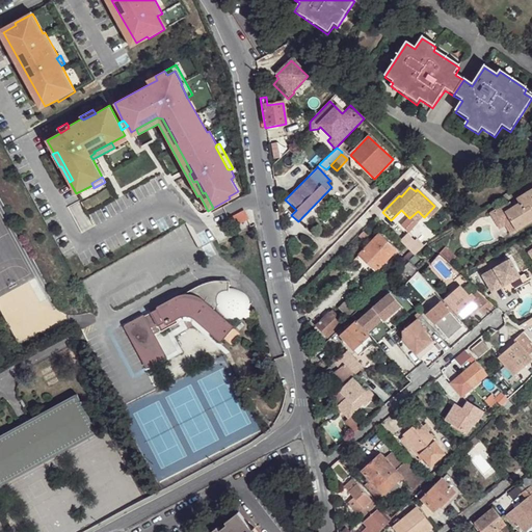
[(522,203),(507,211),(517,229),(531,219),(531,188),(519,197),(522,203)]
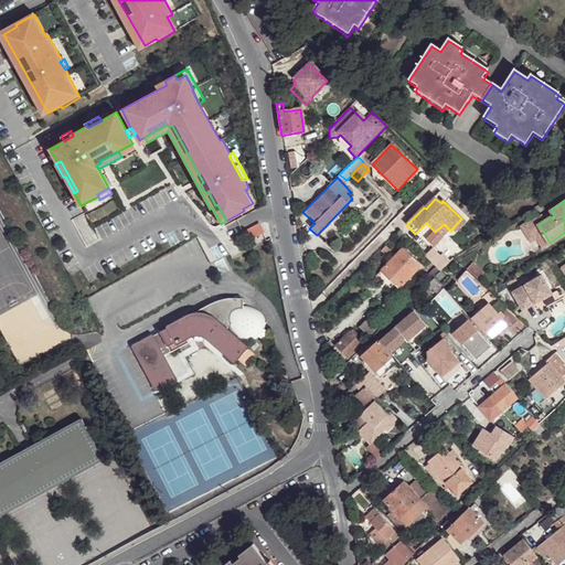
[(425,243),(435,232),(426,223),(415,234),(425,243)]
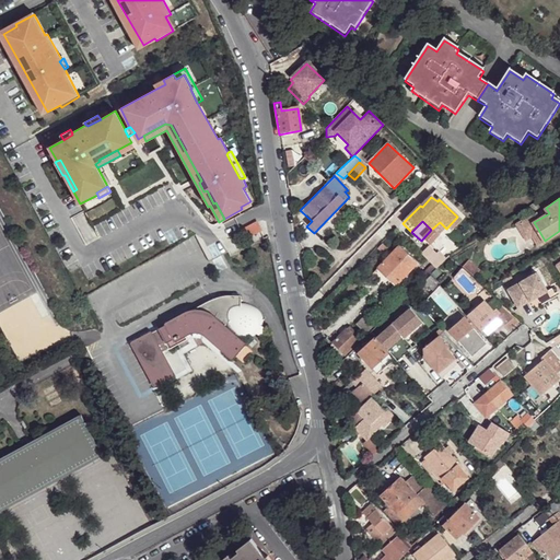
[(438,237),(446,229),(440,222),(431,230),(438,237)]
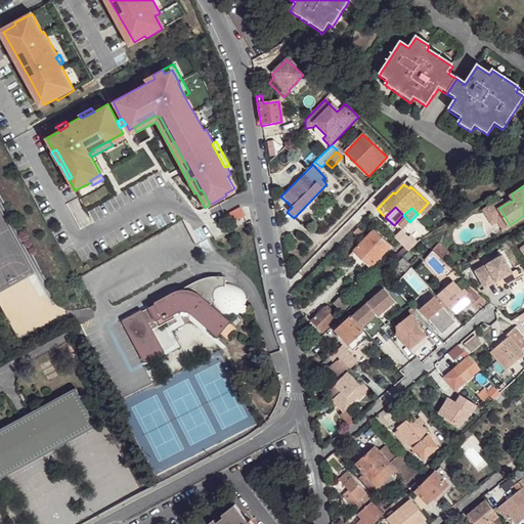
[(510,225),(499,208),(493,211),(505,229),(510,225)]
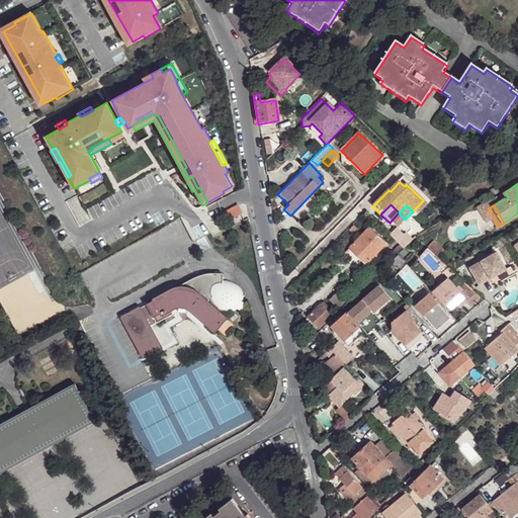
[(390,234),(404,248),(414,239),(406,231),(404,233),(398,226),(390,234)]
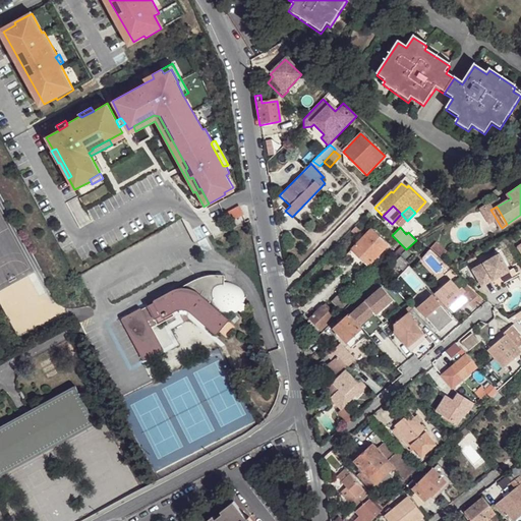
[(371,230),(351,250),(367,267),(388,245),(371,230)]
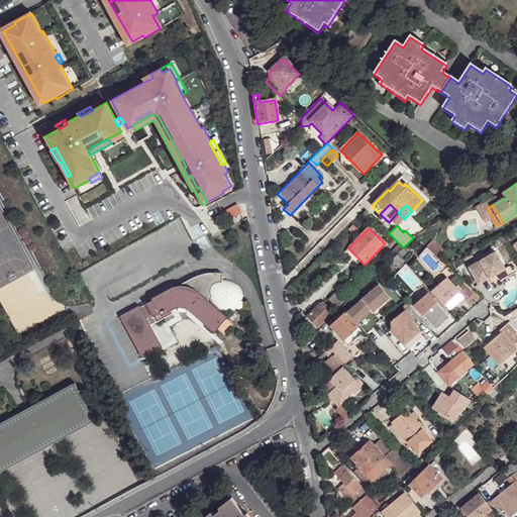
[(434,239),(427,246),(437,256),(444,249),(434,239)]
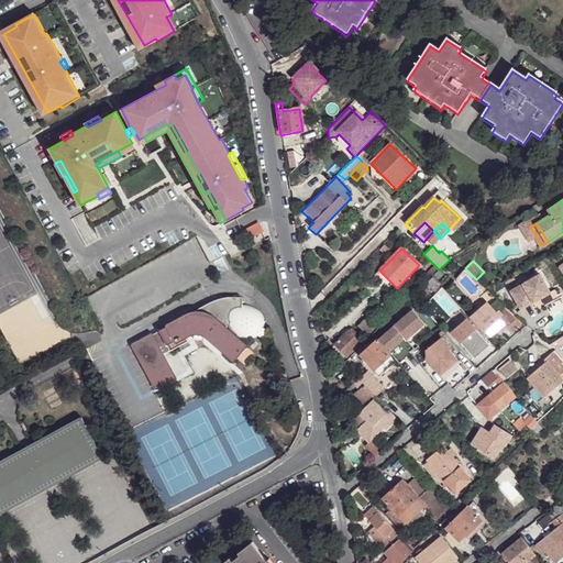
[(429,278),(432,276),(438,271),(433,265),(426,274),(429,278)]
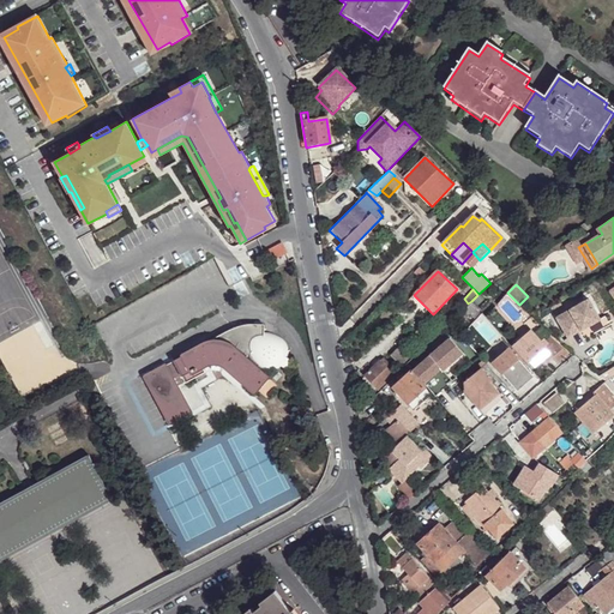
[(433,314),(414,295),(408,301),(427,320),(433,314)]
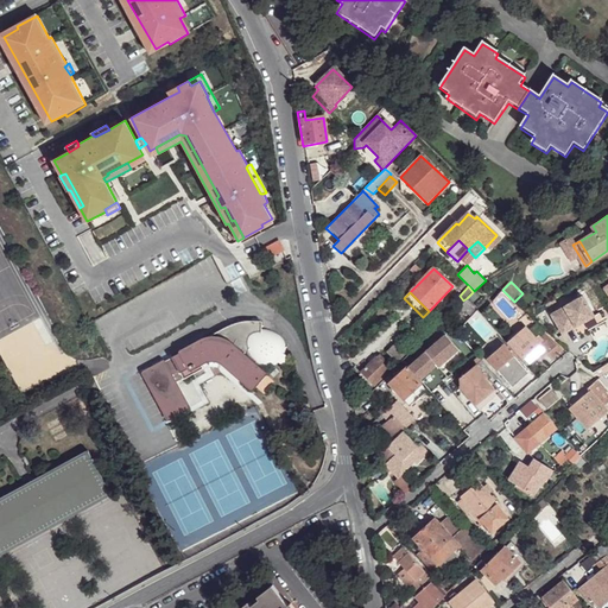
[(583,296),(551,315),(564,335),(575,328),(580,336),(605,321),(600,312),(595,315),(583,296)]
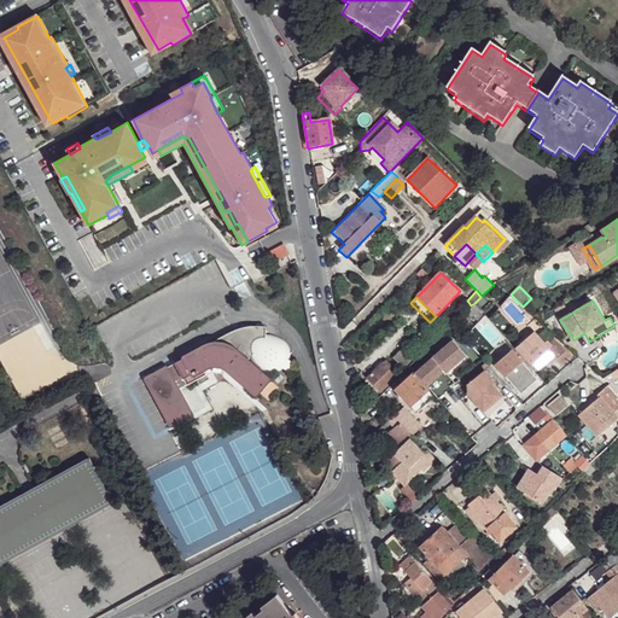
[(465,315),(468,319),(476,313),(472,308),(465,315)]
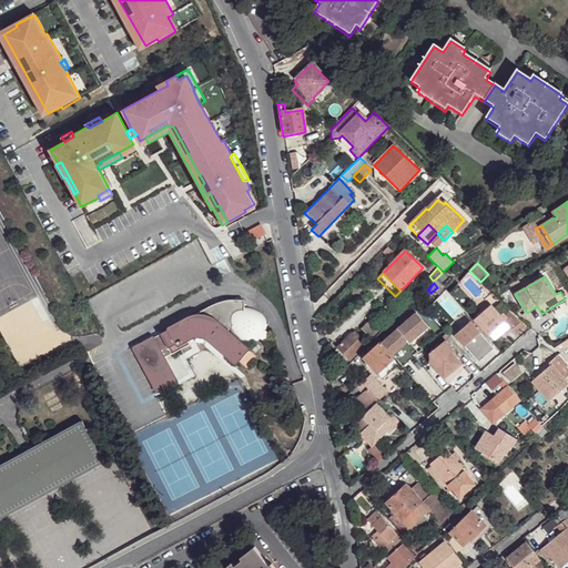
[(219,323),(216,325),(235,341),(236,340),(234,337),(232,335),(231,332),(229,326),(229,320),(232,314),(236,310),(242,306),(243,306),(243,300),(230,300),(225,300),(220,301),(216,306),(216,313),(219,323)]
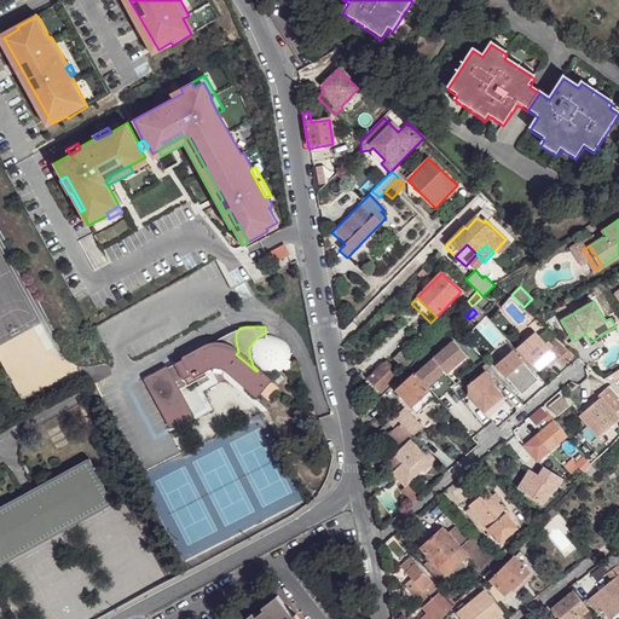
[(220,340),(208,346),(214,346),(221,347),(221,348),(236,354),(238,352),(236,341),(236,334),(239,328),(220,340)]
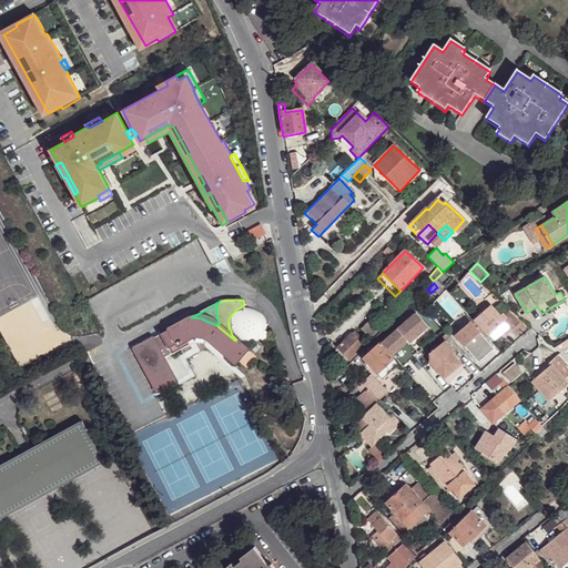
[(507,318),(505,316),(503,318),(492,305),(476,318),(489,334),(507,318)]
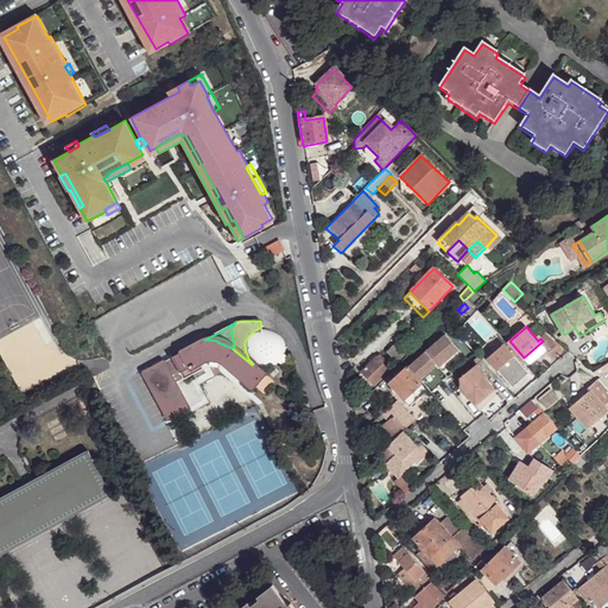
[(251,361),(253,363),(257,365),(263,366),(270,366),(276,362),(280,358),(283,352),(284,347),(283,340),(279,334),(273,330),(267,328),(260,328),(259,328),(253,331),(248,336),(245,342),(245,349),(247,355),(248,359),(251,361)]
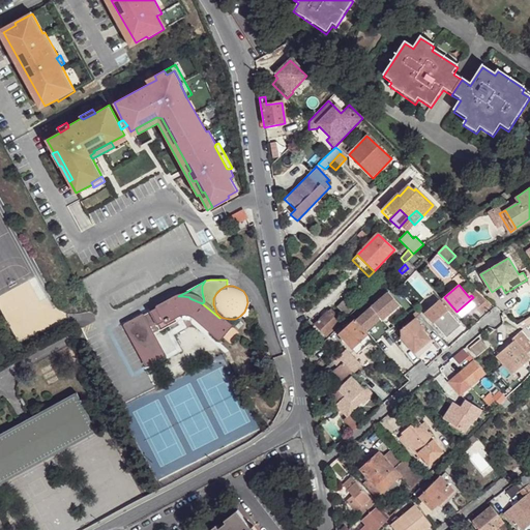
[(474,292),(471,295),(473,297),(457,312),(461,316),(475,304),(473,302),(479,296),(474,292)]
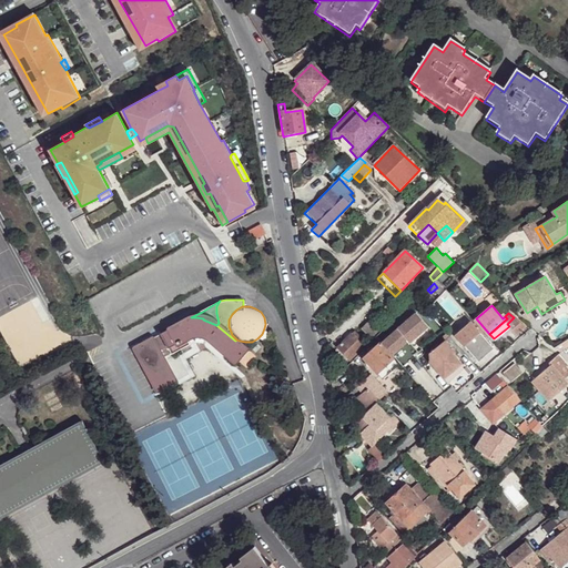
[(415,314),(381,344),(392,356),(408,342),(409,344),(427,328),(415,314)]
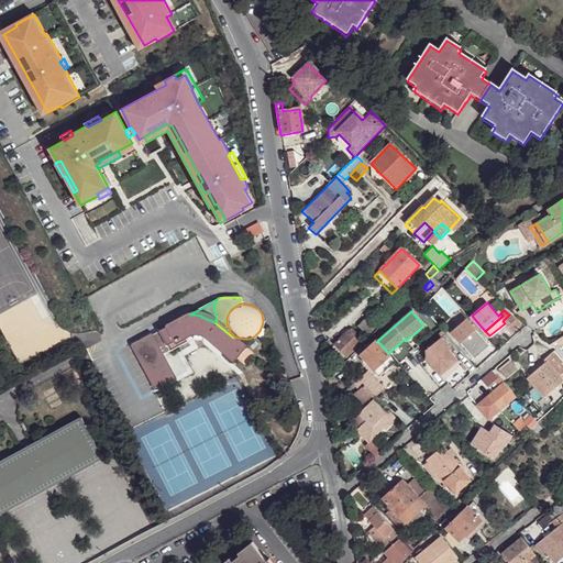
[(183,317),(166,326),(175,341),(185,337),(192,332),(201,332),(223,352),(222,353),(232,361),(243,346),(233,338),(214,322),(201,317),(201,316),(195,315),(189,315),(183,317)]
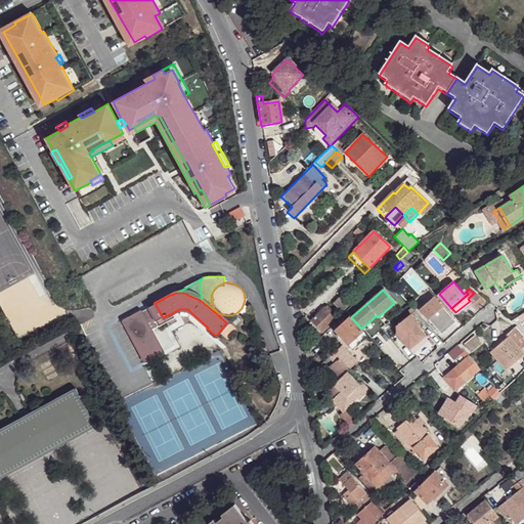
[(482,302),(474,293),(468,299),(470,301),(476,307),(482,302)]
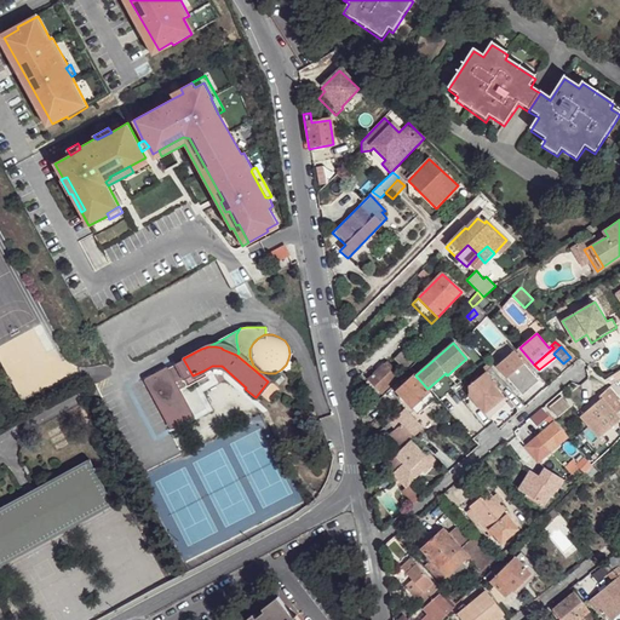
[(413,361),(403,351),(395,361),(405,371),(413,361)]
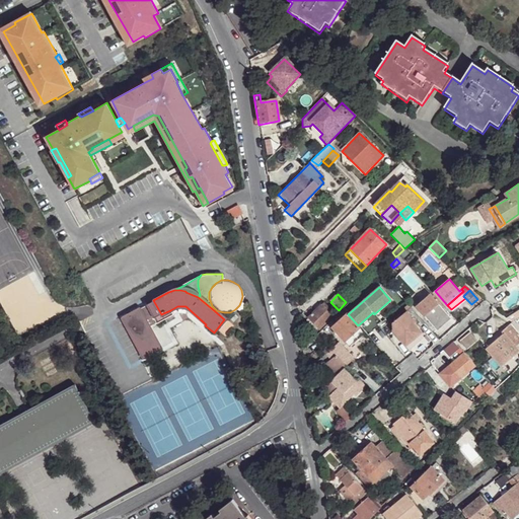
[(417,307),(424,315),(438,303),(432,295),(417,307)]
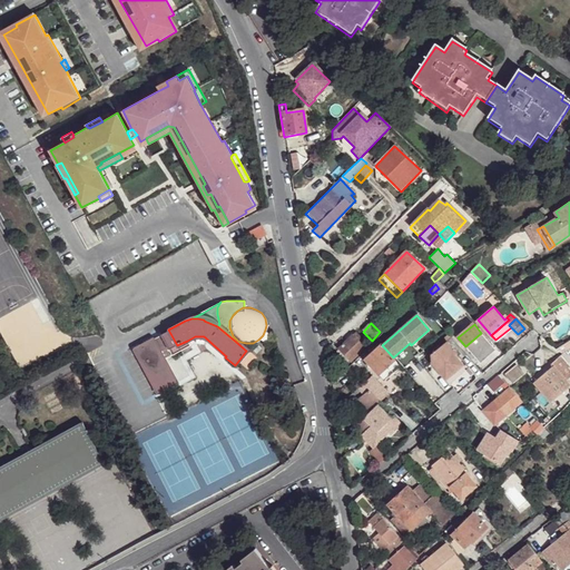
[(177,345),(168,330),(160,334),(172,355),(189,345),(187,341),(177,345)]
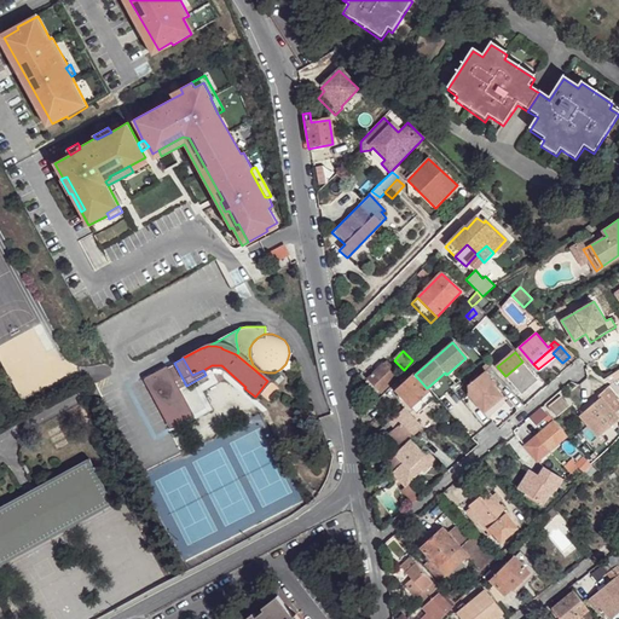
[(387,363),(385,362),(370,377),(385,391),(395,377),(391,370),(392,369),(391,366),(393,364),(388,360),(387,363)]
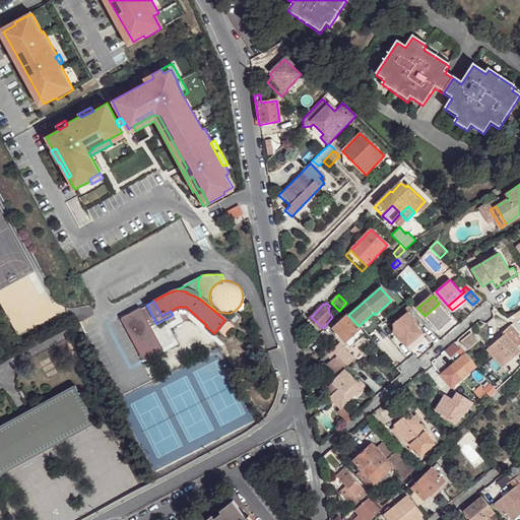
[(439,304),(425,316),(437,330),(451,317),(439,304)]
